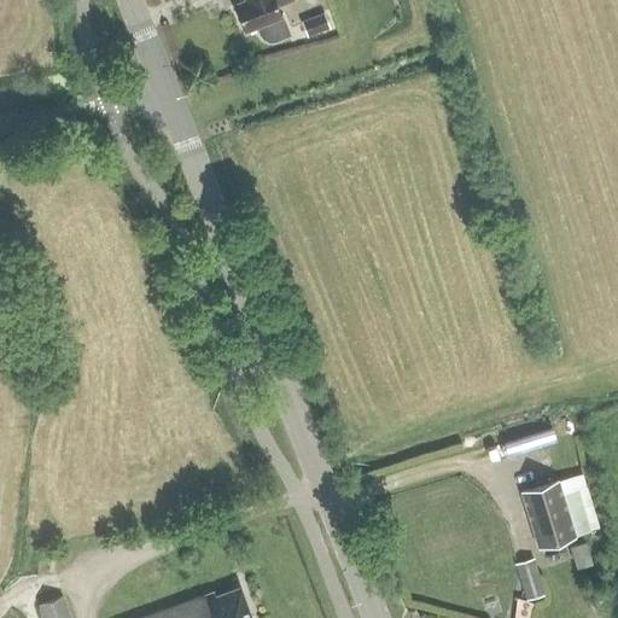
[(240,4),(235,6),(245,31),(258,27),(261,34),(264,38),(269,40),(275,40),(287,34),(277,6),(292,0),(245,0),(246,1),(240,4)]
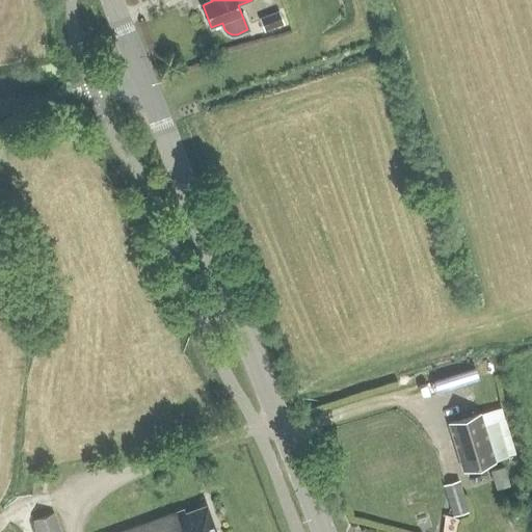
[(278,12),(260,20),(264,31),(284,24),(278,12)]
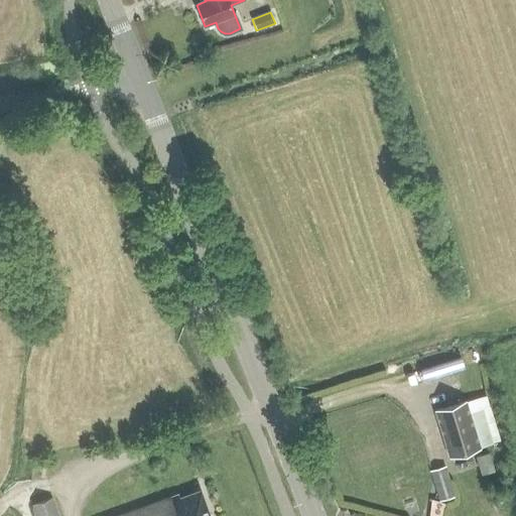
[(434,410),(448,457),(480,446),(465,400),(434,410)]
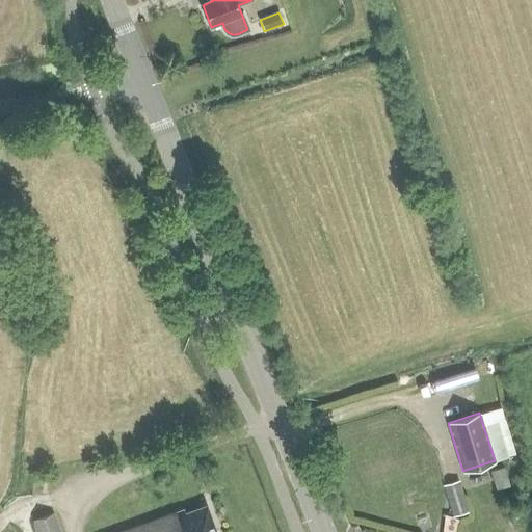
[(502,466),(488,470),(495,488),(508,484),(502,466)]
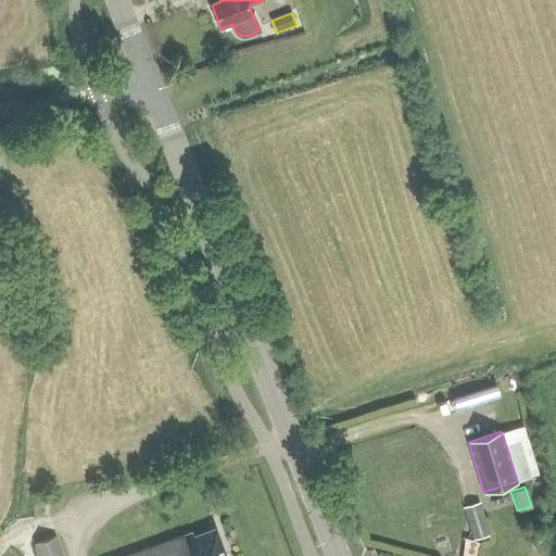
[(458,509),(472,541),(490,532),(476,502),(458,509)]
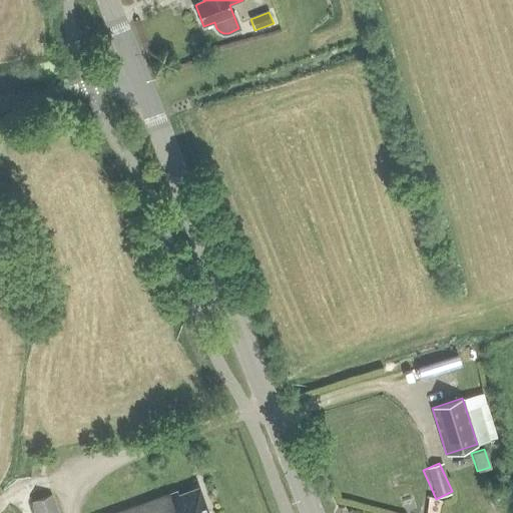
[(113,512),(205,512),(197,488),(177,495),(176,491),(113,512)]
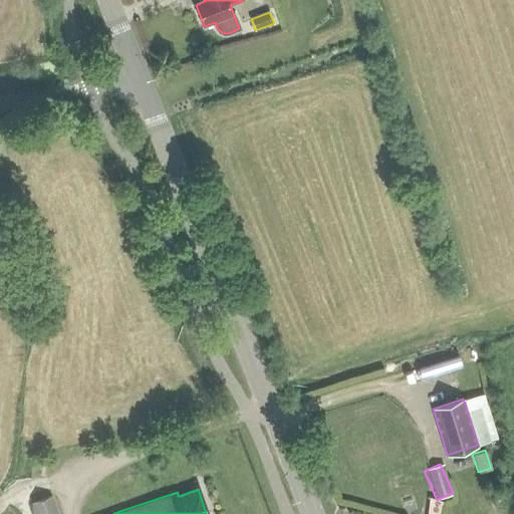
[(56,513),(50,495),(30,503),(34,513),(56,513)]
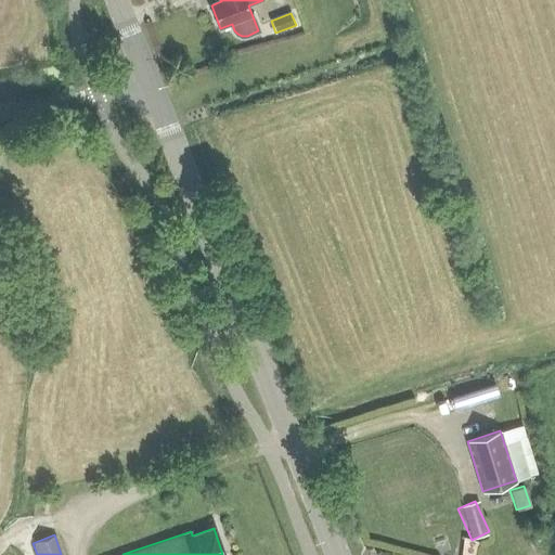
[(461,554),(474,554),(478,542),(464,537),(461,554)]
